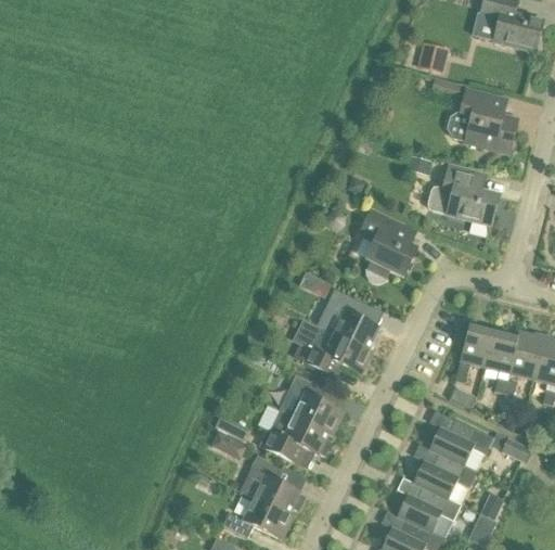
[(482,0),(480,12),(475,35),(493,39),(493,40),(536,51),(543,20),(514,12),(517,0),(482,0)]
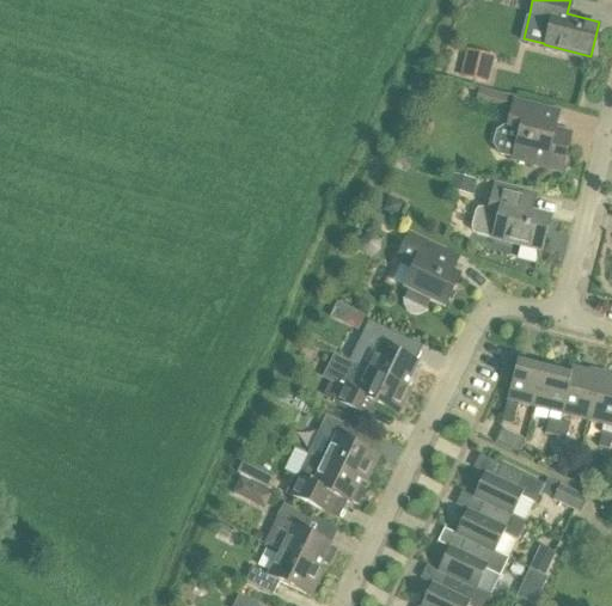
[(489,80),(496,51),(467,46),(465,56),(460,73),(482,79),(489,80)]
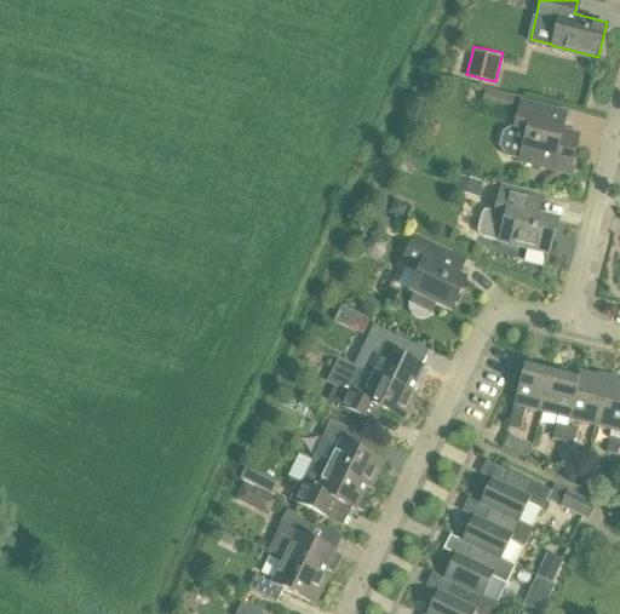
[(511,107),(515,92),(484,85),(481,99),(511,107)]
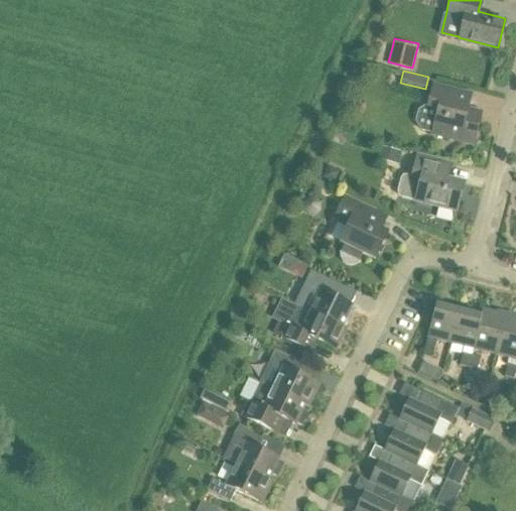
[(473,142),(482,109),(467,105),(471,91),(433,81),(428,100),(417,107),(414,119),(420,128),(431,131),(473,142)]
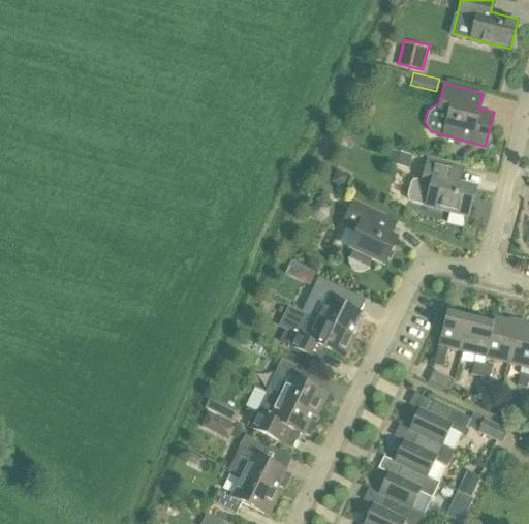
[(407,166),(411,152),(390,146),(385,161),(407,166)]
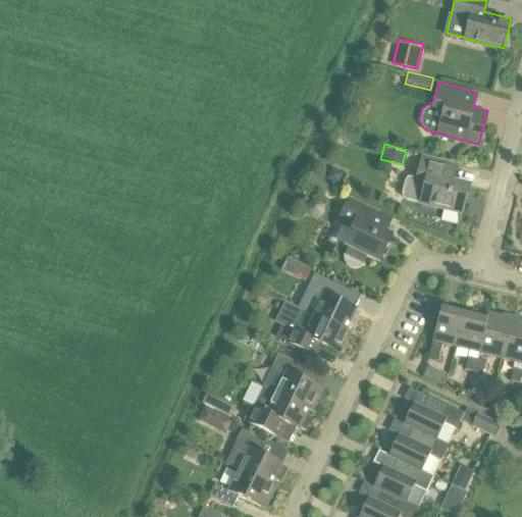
[(446,177),(449,163),(421,156),(416,175),(411,174),(407,174),(405,177),(401,191),(402,195),(407,197),(419,200),(462,211),(468,184),(446,177)]
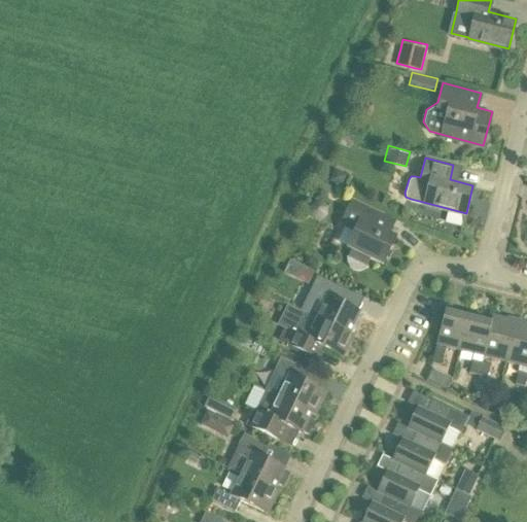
[(383,262),(395,235),(374,224),(380,211),(352,198),(341,221),(355,228),(348,244),(351,246),(348,254),(347,256),(347,262),(350,265),(353,267),(355,268),(358,268),(362,267),(365,265),(370,255),(383,262)]
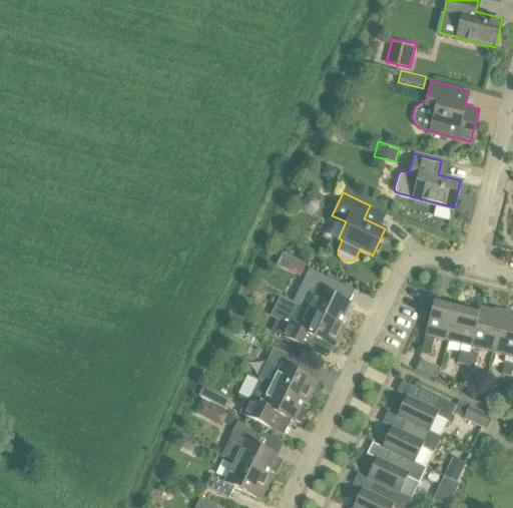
[(301,273),(306,262),(283,250),(278,262),(301,273)]
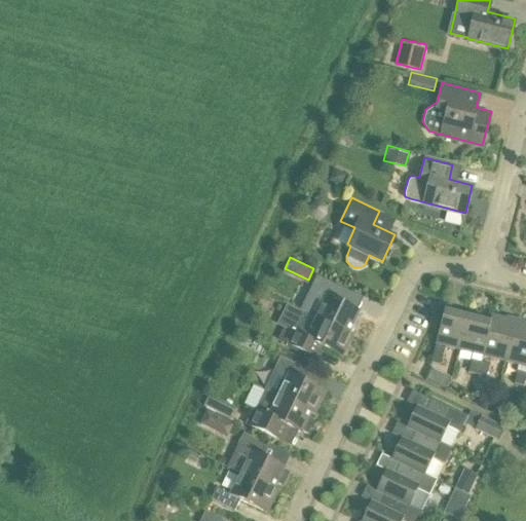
[(349,331),(349,330),(360,309),(336,298),(341,288),(317,275),(312,288),(326,294),(316,312),(315,314),(349,331)]
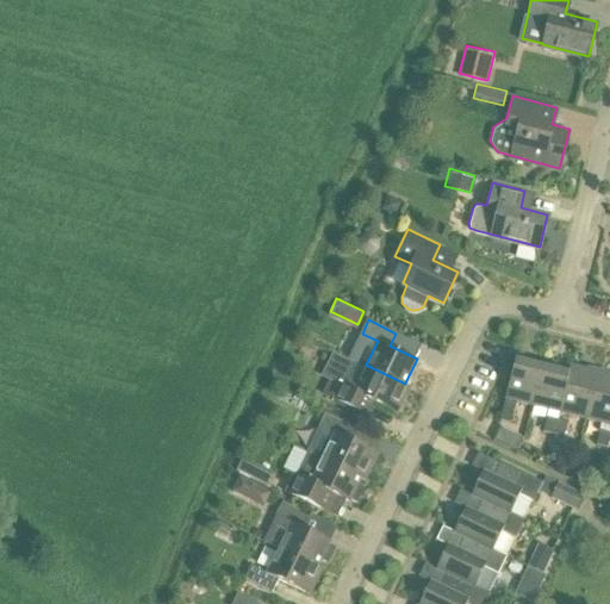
[(366,365),(367,362),(352,355),(338,381),(329,377),(323,390),(360,408),(366,394),(397,410),(410,385),(405,383),(405,384),(366,365)]
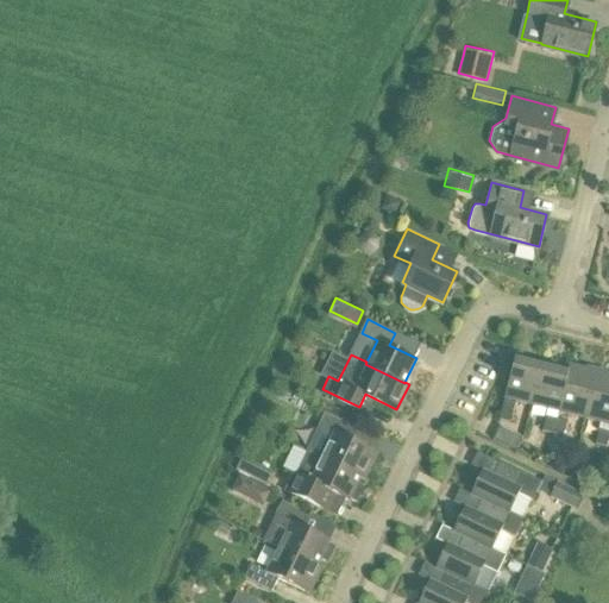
[(532,401),(541,363),(514,357),(498,416),(509,419),(515,397),(532,401)]
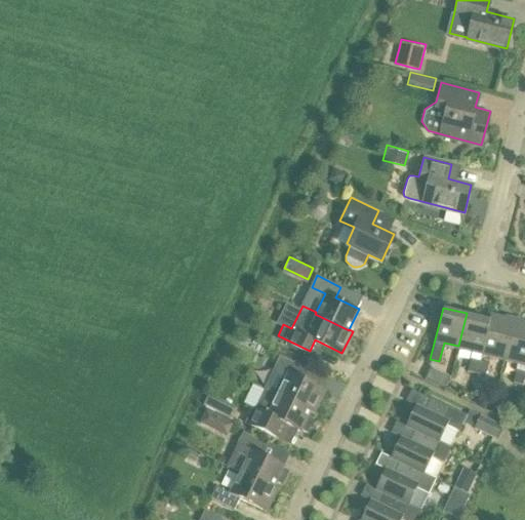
[(503,357),(514,318),(490,312),(488,319),(489,319),(481,352),(503,357)]
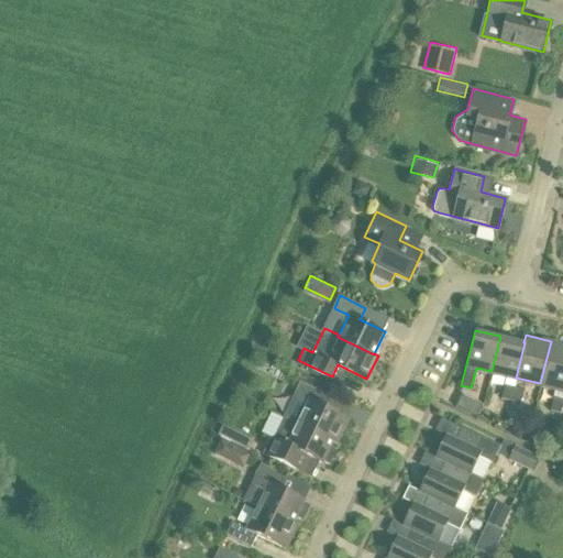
[(525,342),(523,342),(500,336),(492,371),(516,378),(525,342)]
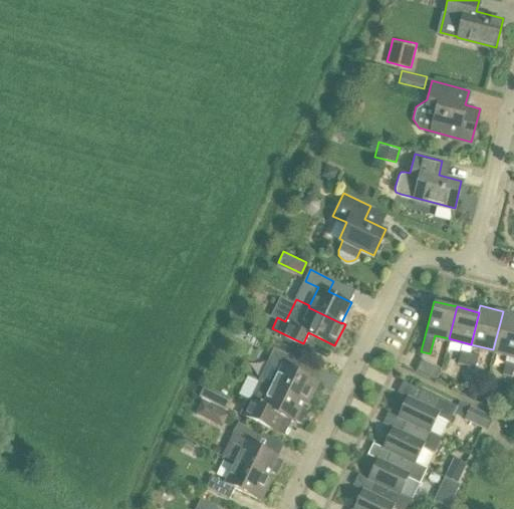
[(513,313),(503,311),(493,349),(507,353),(502,371),(511,374),(513,362),(513,313)]
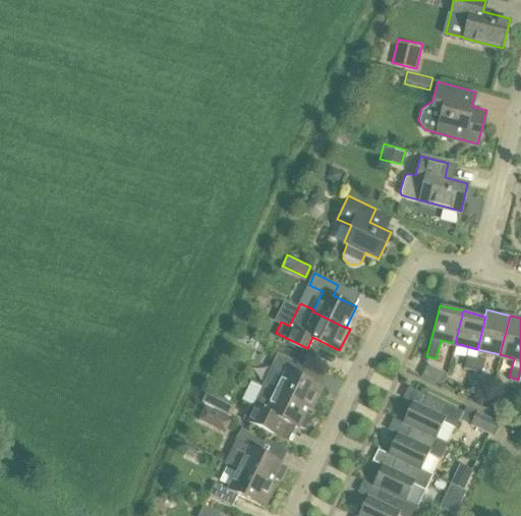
[(270,371),(264,383),(308,405),(311,407),(323,386),(295,373),(301,361),(277,350),(272,361),(274,362),(270,371)]
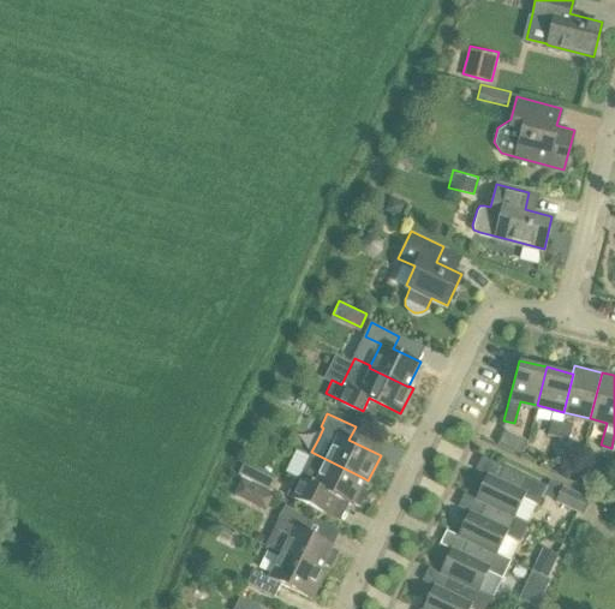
[(568,437),(572,422),(550,416),(547,431),(568,437)]
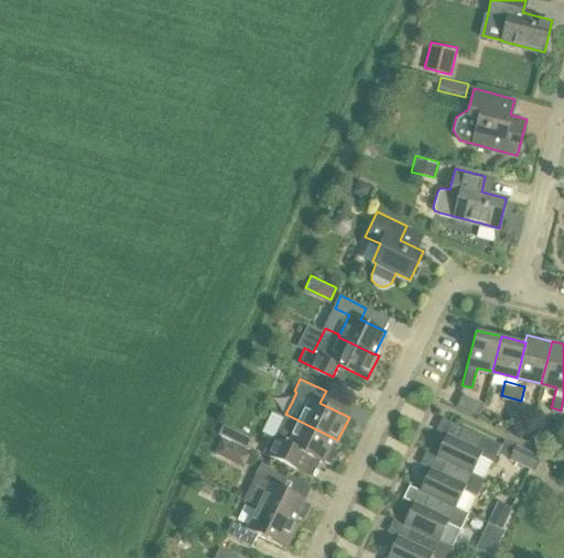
[(463,391),(456,403),(477,413),(484,401),(463,391)]
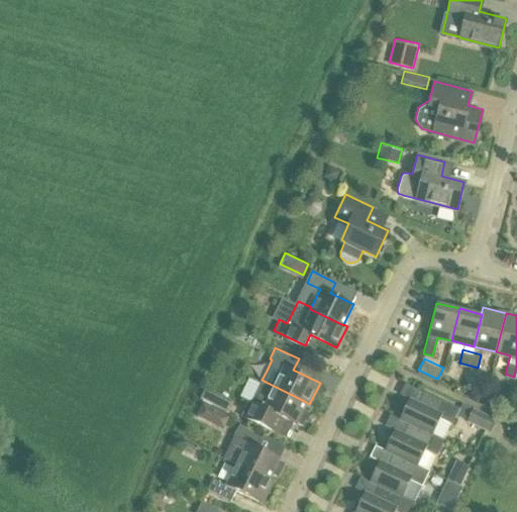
[(306,402),(262,380),(260,379),(249,399),(241,414),(266,426),(273,411),(296,422),(297,421),(302,423),(308,411),(303,409),(306,402)]
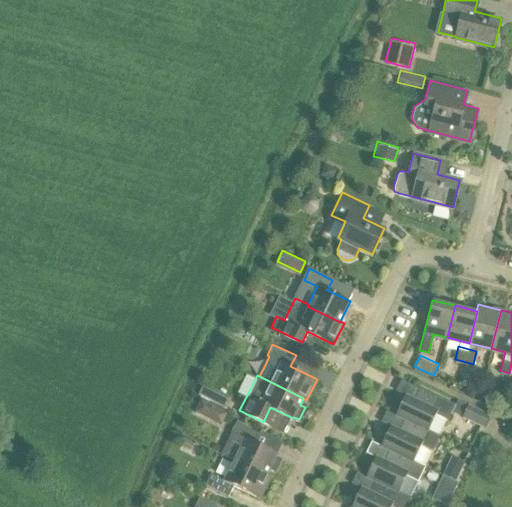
[(405,393),(395,413),(404,417),(404,416),(428,428),(429,428),(439,432),(446,417),(448,418),(452,409),(455,403),(419,385),(418,386),(413,397),(405,393)]
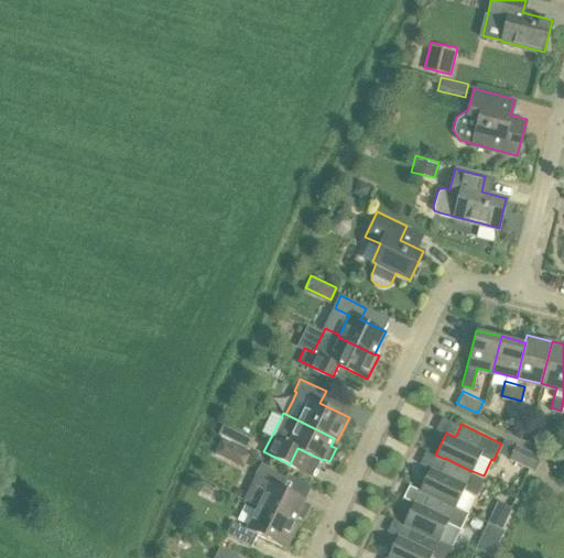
[(220,438),(215,450),(227,456),(232,444),(220,438)]
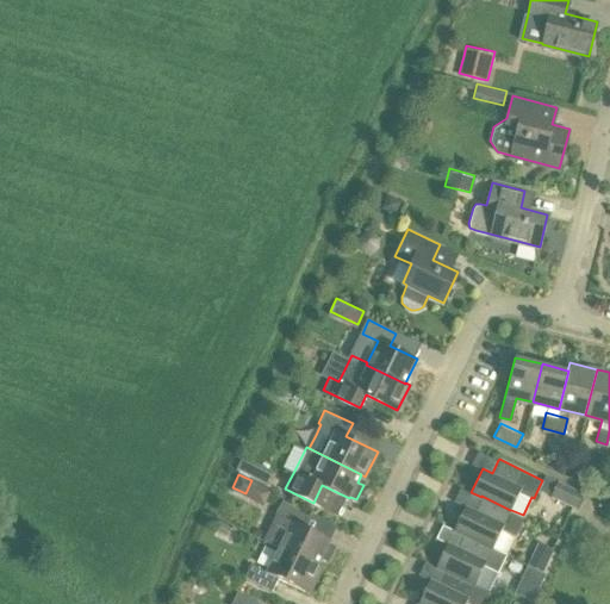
[(576,508),(583,491),(558,479),(551,494),(576,508)]
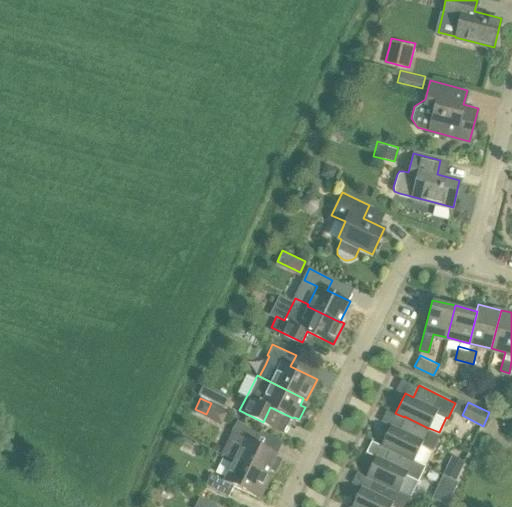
[(429,428),(428,429),(404,417),(398,428),(390,424),(381,444),(389,448),(389,447),(413,459),(414,458),(421,443),(433,449),(440,433),(429,428)]
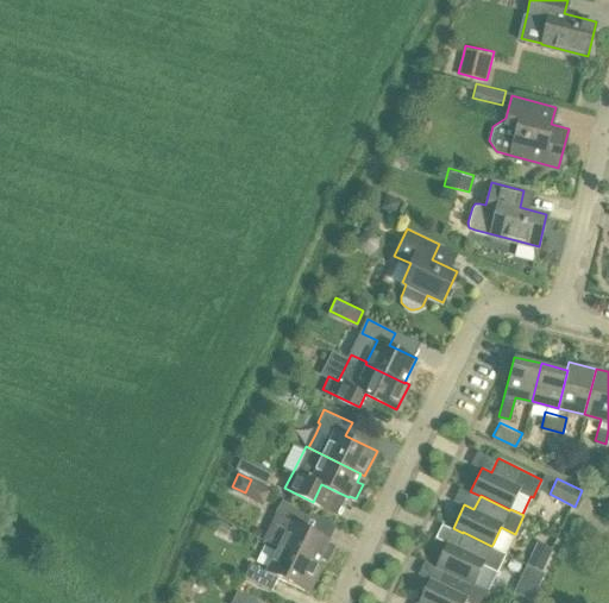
[(274,513),(263,538),(278,545),(316,564),(318,563),(320,557),(327,560),(336,544),(328,540),(328,539),(302,526),(308,513),(281,500),(274,513)]
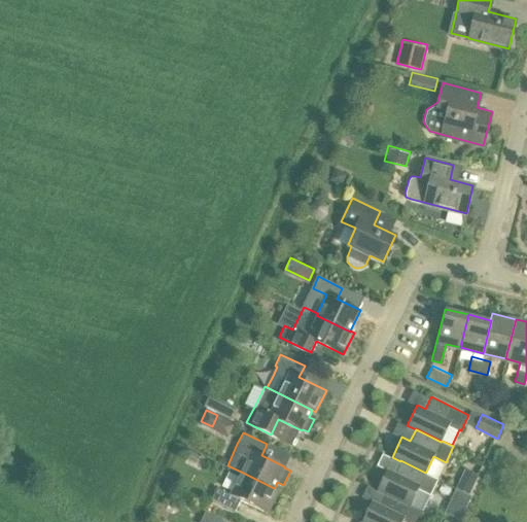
[(426,472),(425,473),(400,460),(400,461),(395,473),(386,468),(377,489),(385,493),(385,492),(411,505),(411,503),(418,488),(430,494),(438,478),(426,472)]
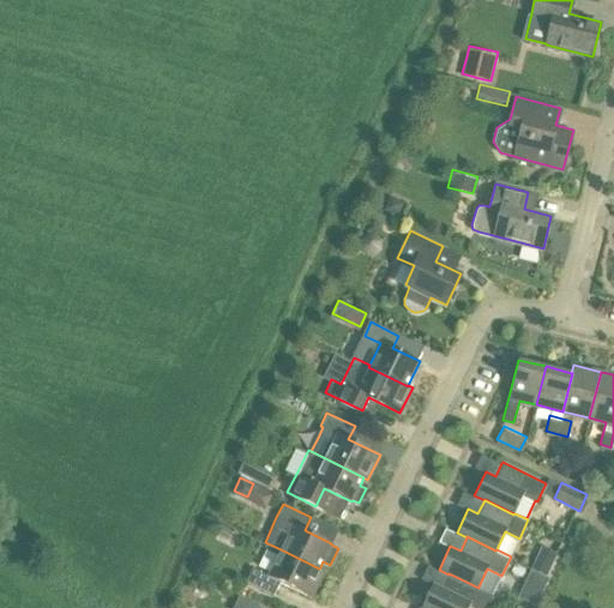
[(320,567),(319,569),(281,549),(269,573),(253,566),(246,579),(274,593),(281,579),(312,595),(324,570),(320,567)]
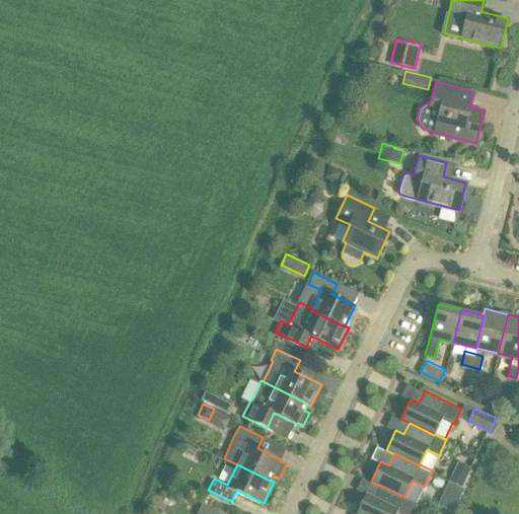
[(404,496),(404,497),(379,485),(379,486),(374,497),(366,493),(356,512),(359,513),(395,513),(396,512),(400,513),(410,513),(417,502),(404,496)]
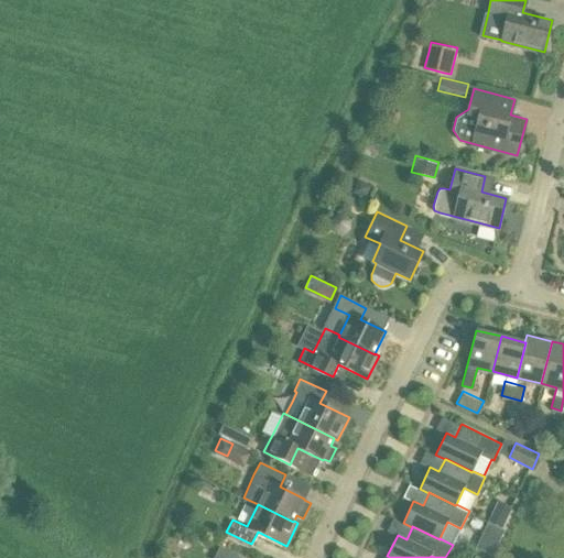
[(245,557),(219,546),(214,557),(213,557),(245,557)]
